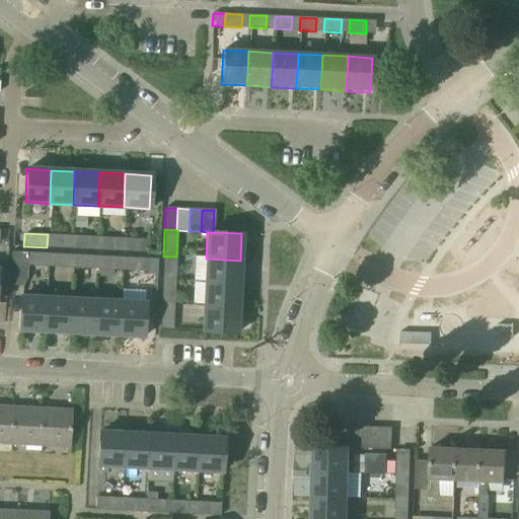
[(47,247),(70,249),(71,235),(48,234),(47,247)]
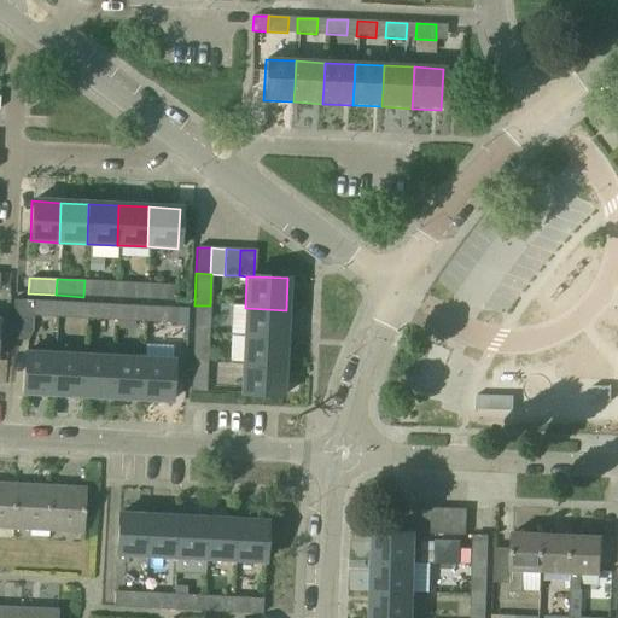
[(83,297),(114,298),(115,283),(85,280),(83,297)]
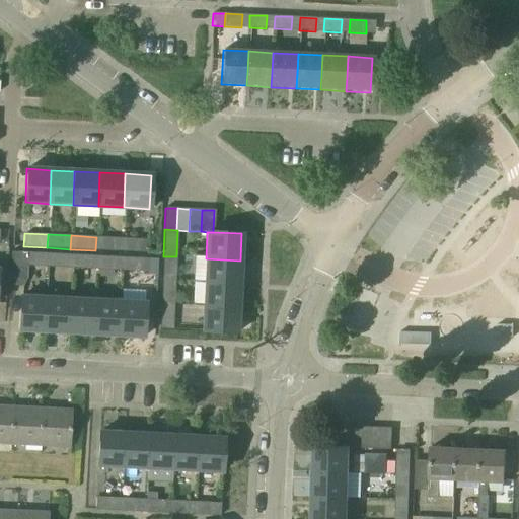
[(96,237),(95,250),(121,251),(122,238),(96,237)]
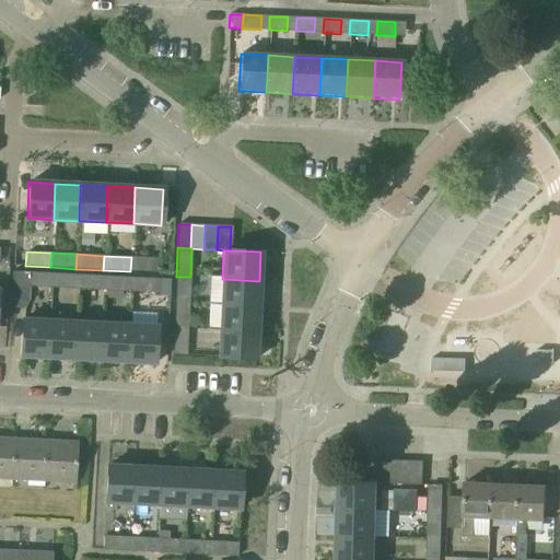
[(131,257),(130,271),(160,273),(160,258),(131,257)]
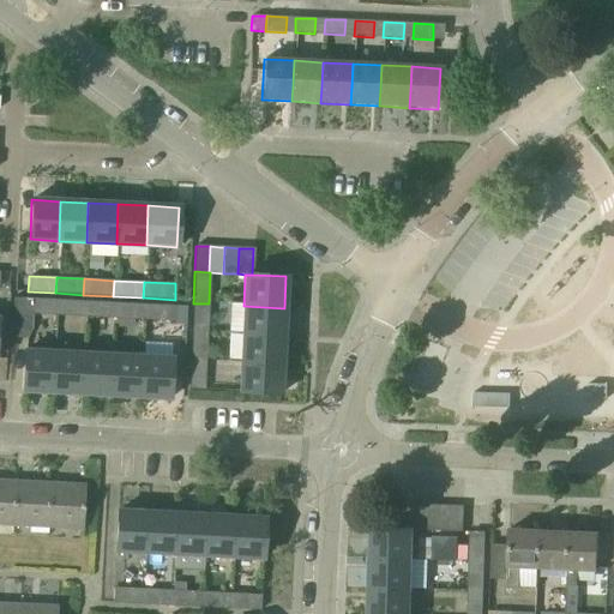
[(56,300),(13,298),(11,338),(26,338),(32,330),(34,314),(56,315),(56,300)]
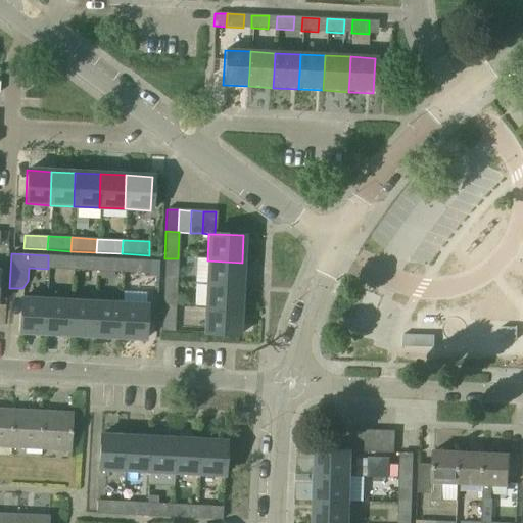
[(73,270),(73,256),(48,255),(48,269),(49,269),(48,296),(56,296),(58,270),(73,270)]
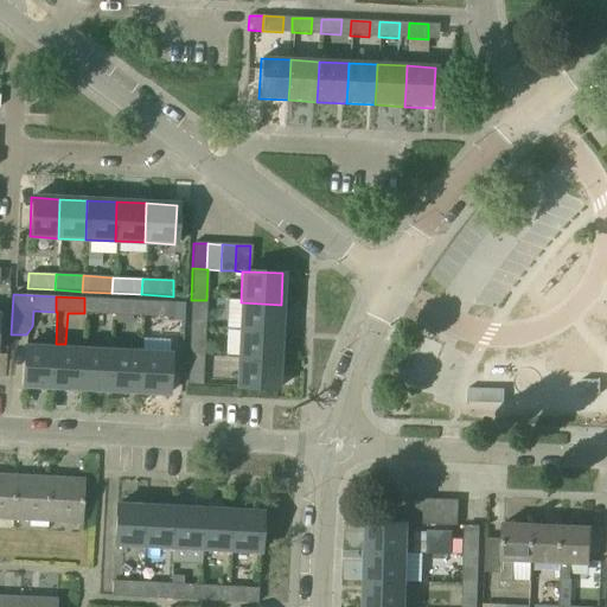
[(114,300),(84,298),(84,313),(113,315),(114,300)]
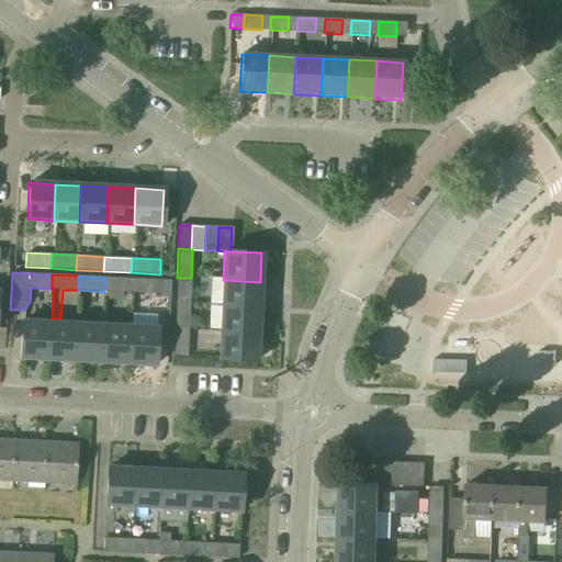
[(132,279),(105,278),(104,292),(131,293),(132,279)]
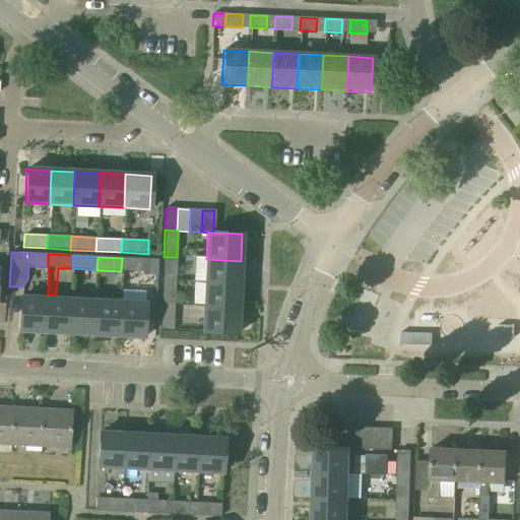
[(161,281),(175,281),(177,257),(164,257),(161,281)]
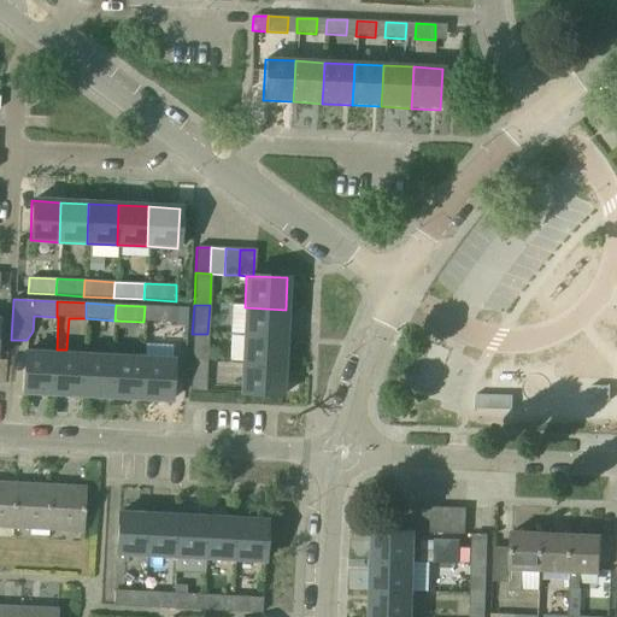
[(145,306),(144,322),(175,323),(176,307),(145,306)]
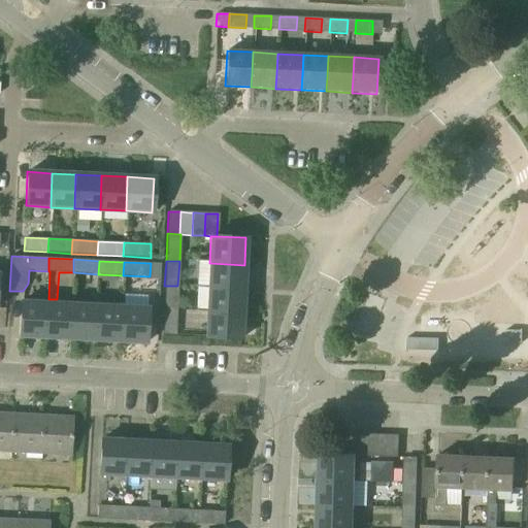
[(207,288),(242,290),(244,265),(209,263),(207,288)]
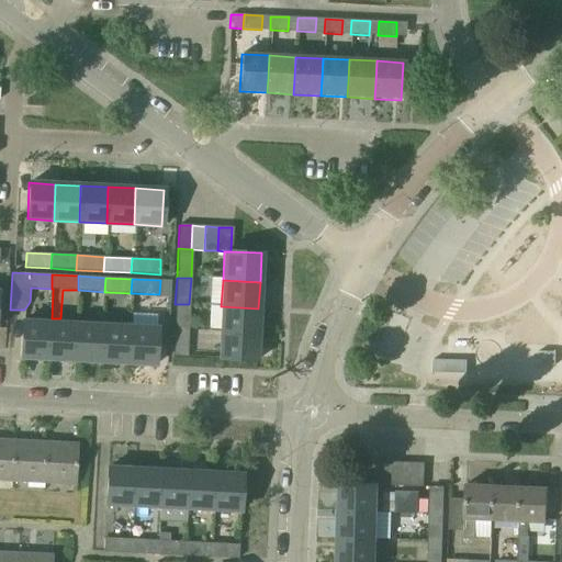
[(173,330),(188,332),(189,304),(175,304),(173,330)]
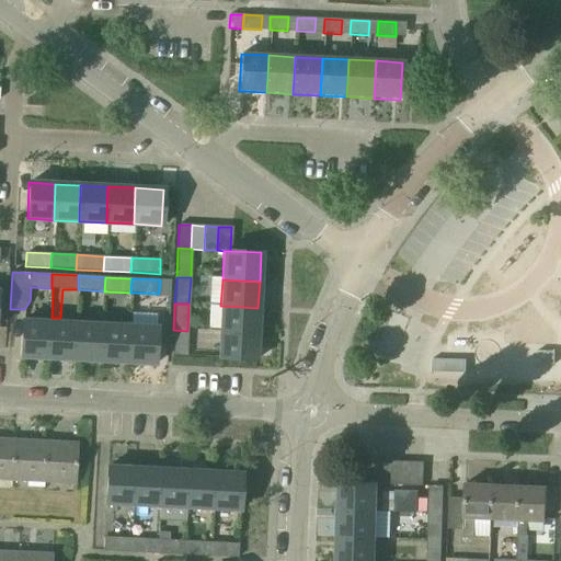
[(220,306),(219,333),(256,334),(258,308),(220,306)]
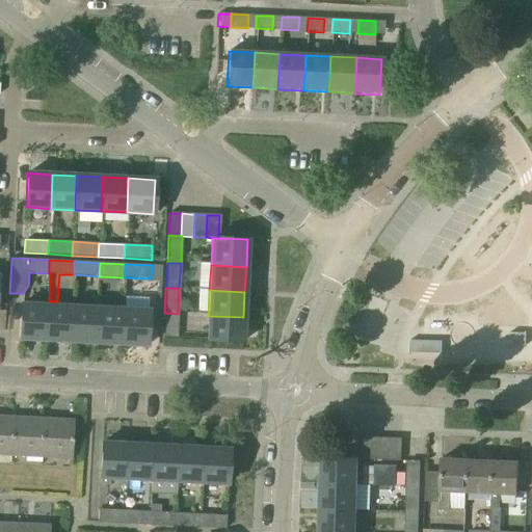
[(19,339),(45,340),(47,306),(21,304),(19,339)]
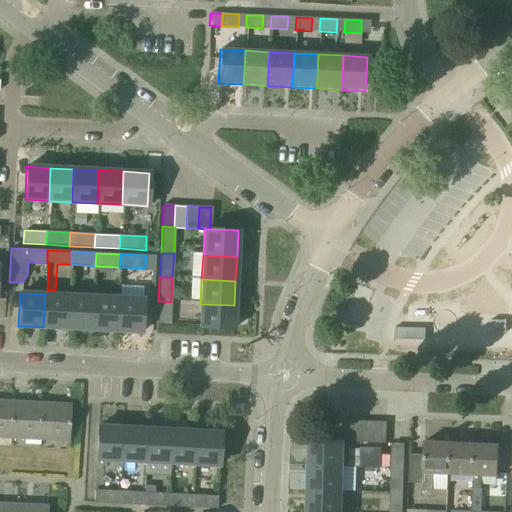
[(43,327),(68,329),(70,295),(45,294),(43,327)]
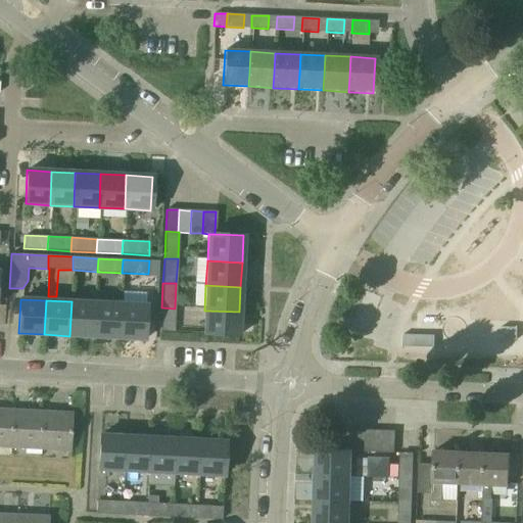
[(69,336),(94,337),(96,302),(72,301),(69,336)]
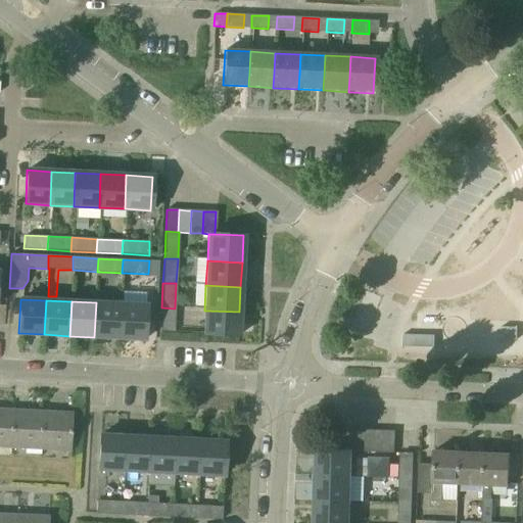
[(96,302),(94,337),(119,338),(121,304),(96,302)]
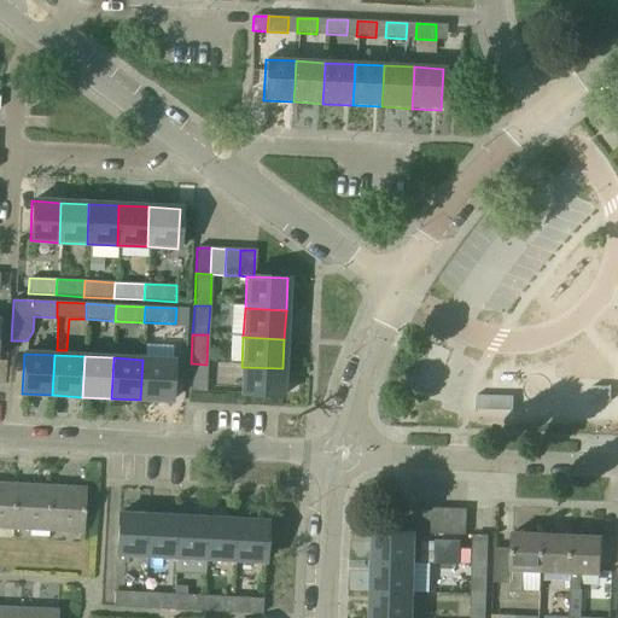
[(143,360),(140,400),(170,401),(173,361),(143,360)]
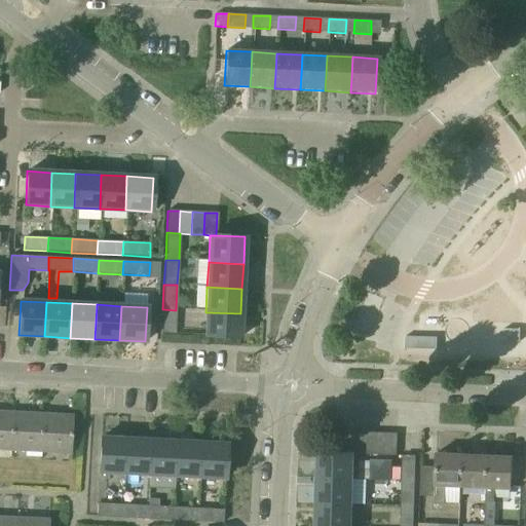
[(176,310),(162,309),(161,334),(175,335),(176,310)]
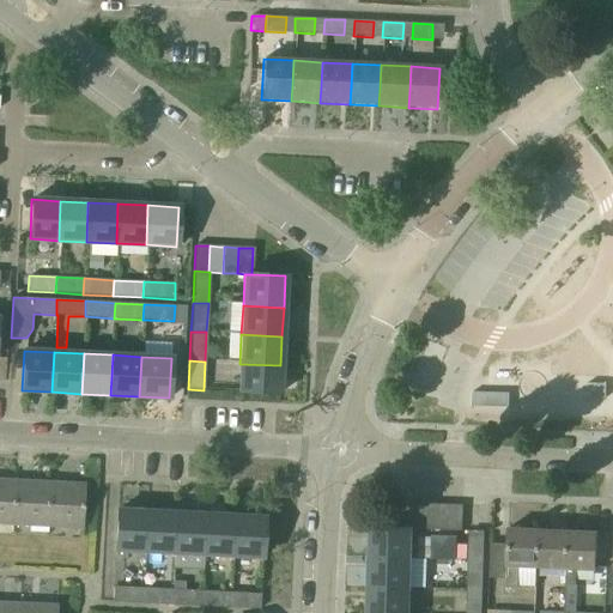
[(280,365),(240,364),(238,392),(279,394),(280,365)]
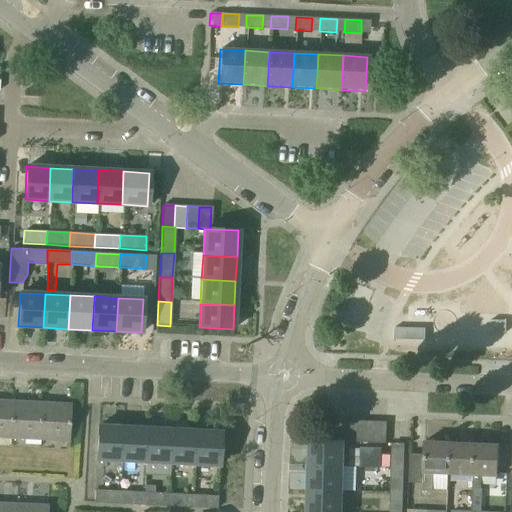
[(505,321),(489,321),(489,333),(505,333),(505,321)]
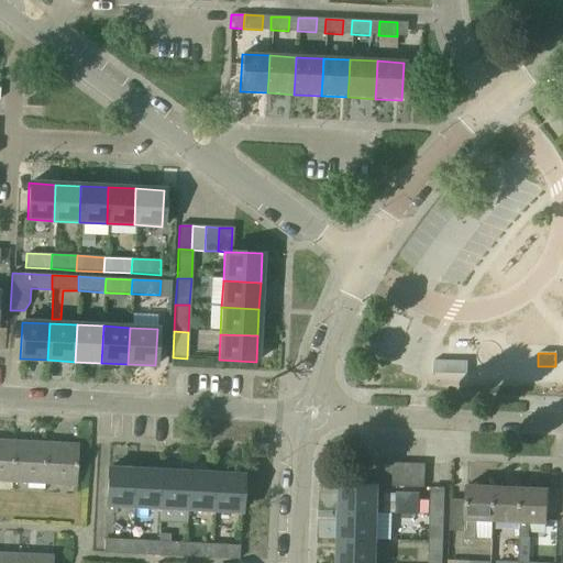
[(467,362),(433,361),(432,374),(466,375),(467,362)]
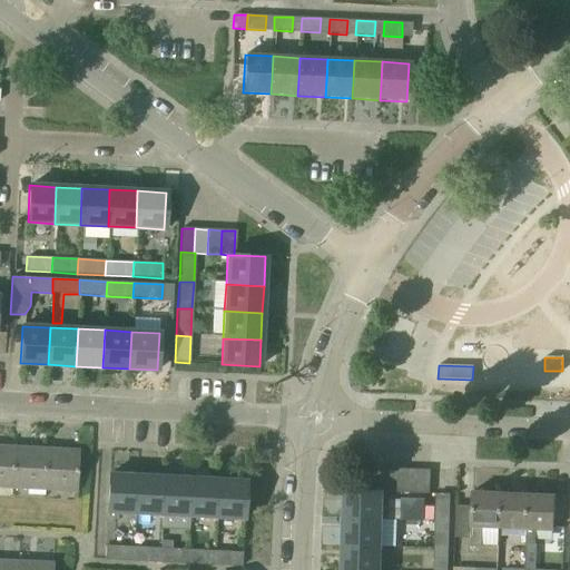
[(0,489),(11,490),(13,449),(0,448),(0,489)]
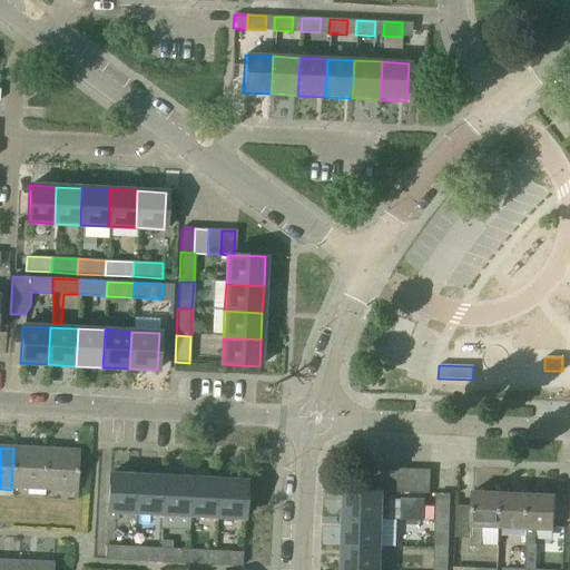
[(13,449),(11,490),(41,491),(43,450),(13,449)]
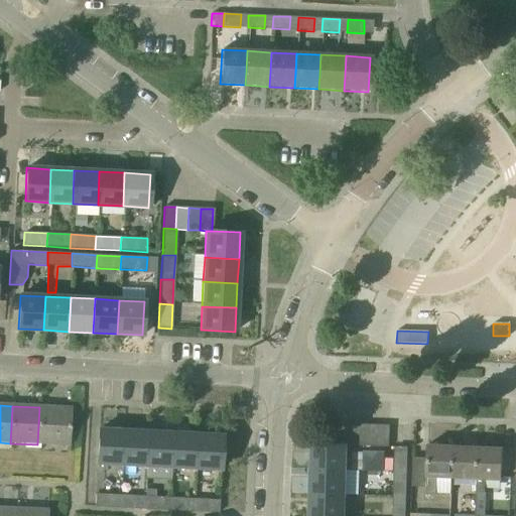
[(39,407),(37,444),(68,445),(69,409),(39,407)]
